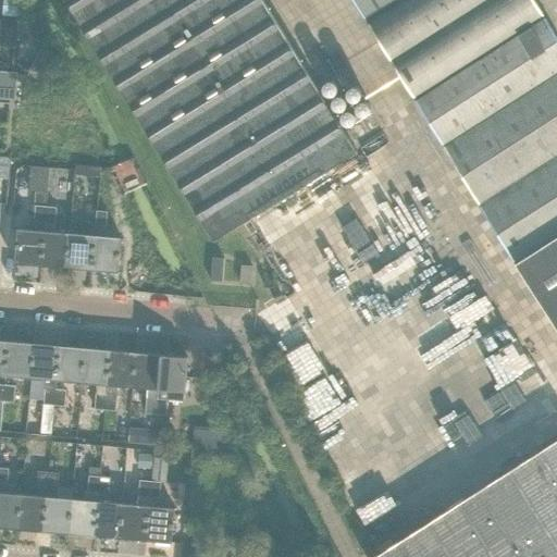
[(276,223),(267,207),(356,152),(261,0),(65,0),(214,238),(256,213),(265,230),(276,223)]
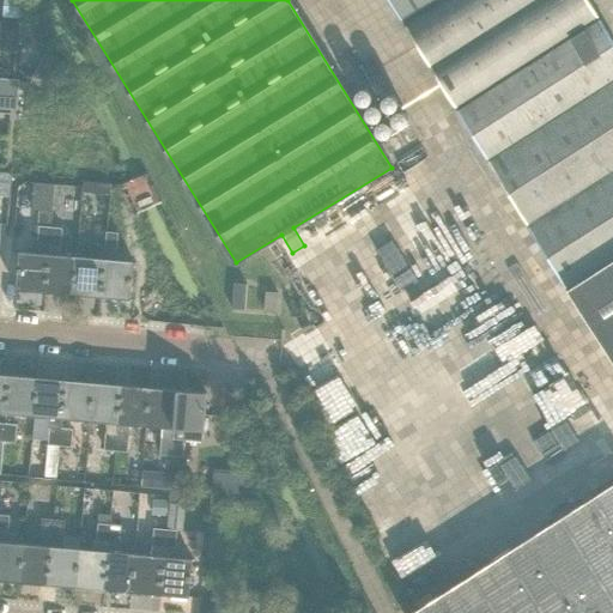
[(388,0),(612,359),(612,42),(599,20),(586,0),(388,0)]
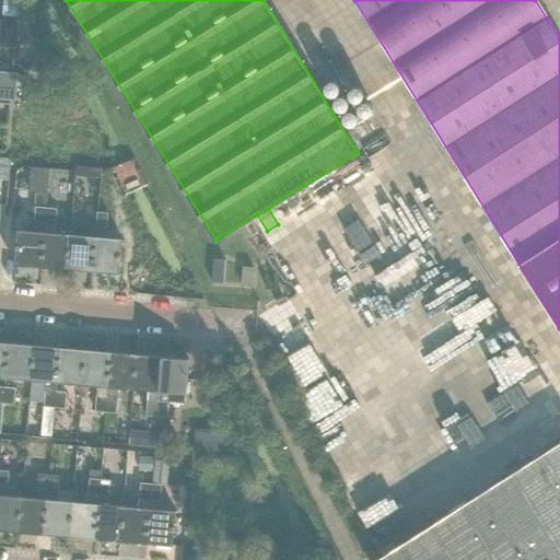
[(0,38),(0,47),(16,48),(16,39),(0,38)]
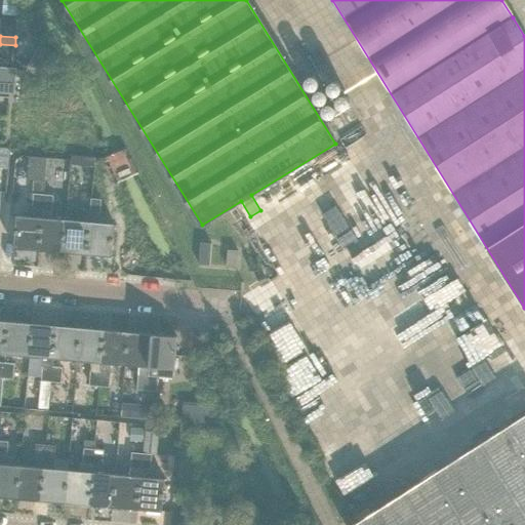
[(0,80),(14,81),(15,70),(15,69),(0,68),(0,80)]
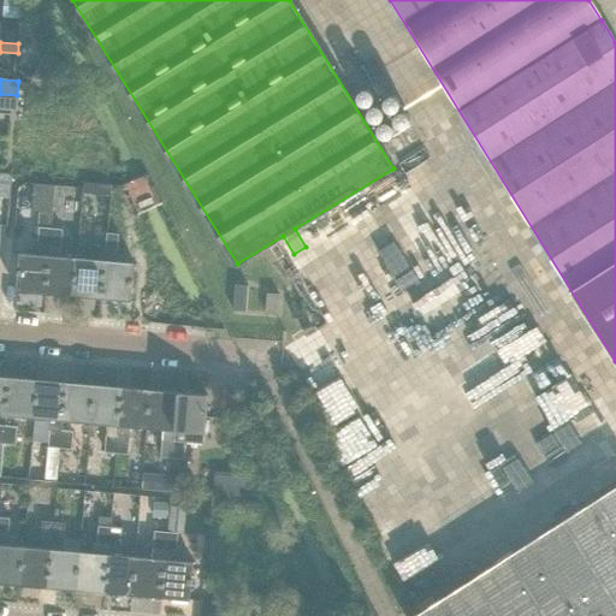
[(18,82),(17,95),(30,96),(31,83),(18,82)]
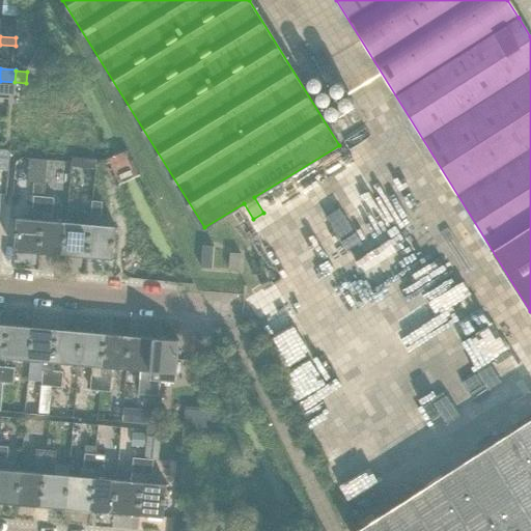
[(0,93),(14,94),(15,82),(0,81),(0,93)]
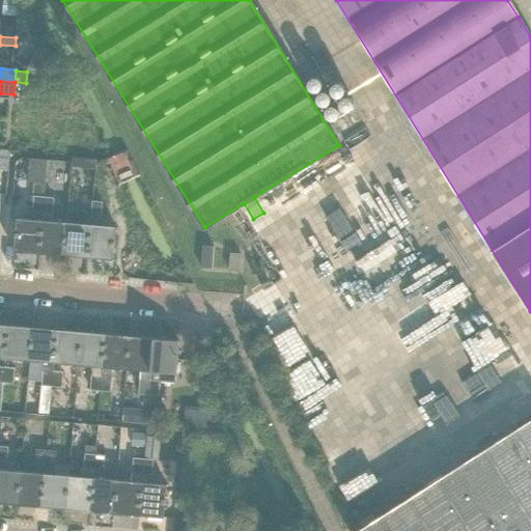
[(0,169),(7,171),(8,149),(0,147),(0,169)]
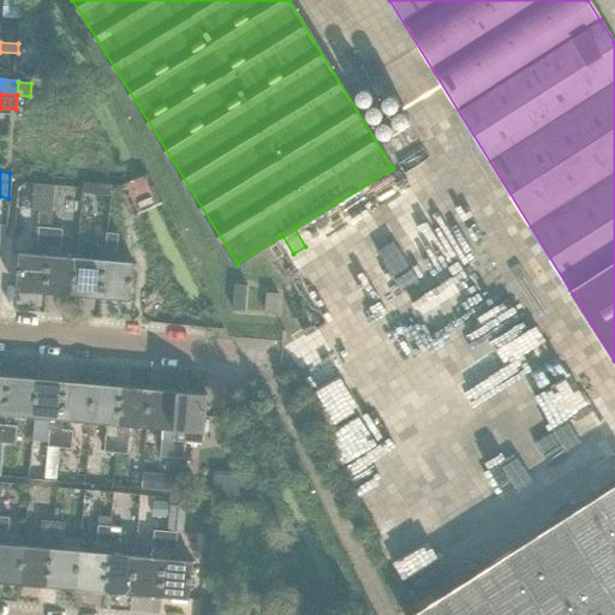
[(45,293),(51,227),(40,226),(39,255),(18,252),(16,291),(45,293)]
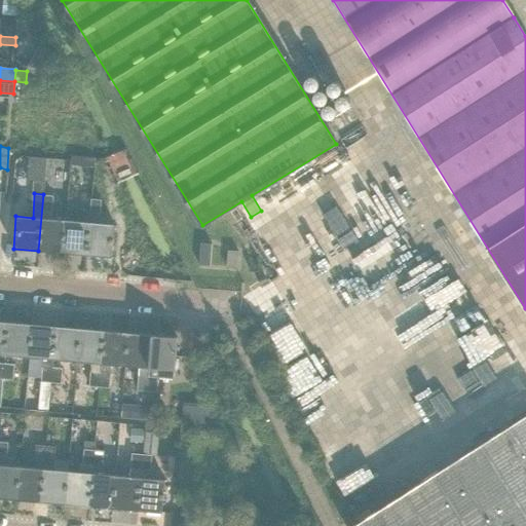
[(62,253),(65,221),(51,219),(53,195),(43,194),(38,251),(62,253)]
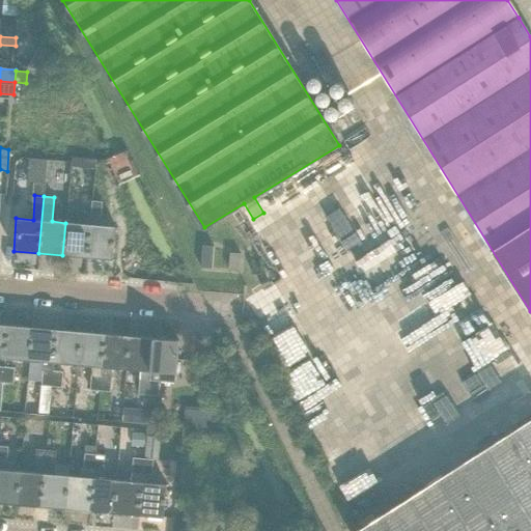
[(90,225),(87,258),(112,260),(115,227),(101,226),(103,201),(92,200),(90,225)]
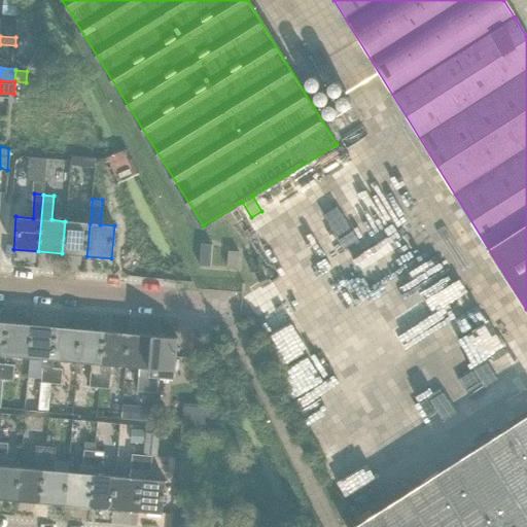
[(65,221),(62,253),(86,256),(90,223),(65,221)]
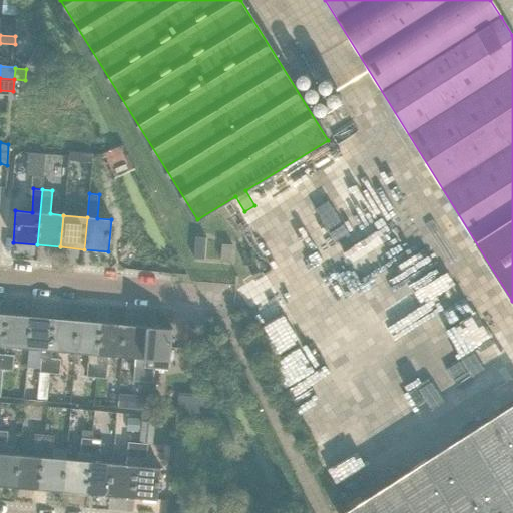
[(205,260),(206,238),(195,237),(193,260),(205,260)]
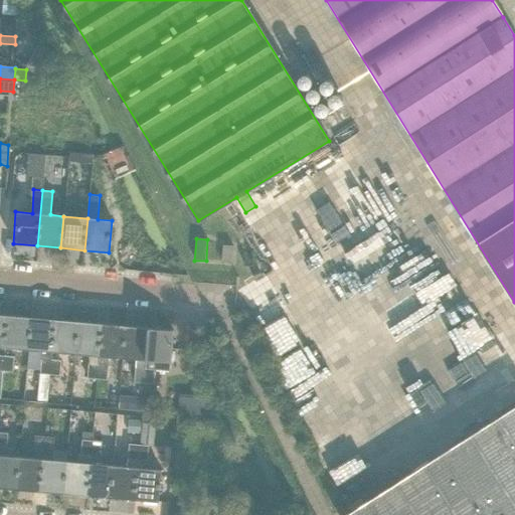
[(231,262),(232,244),(222,244),(221,262),(231,262)]
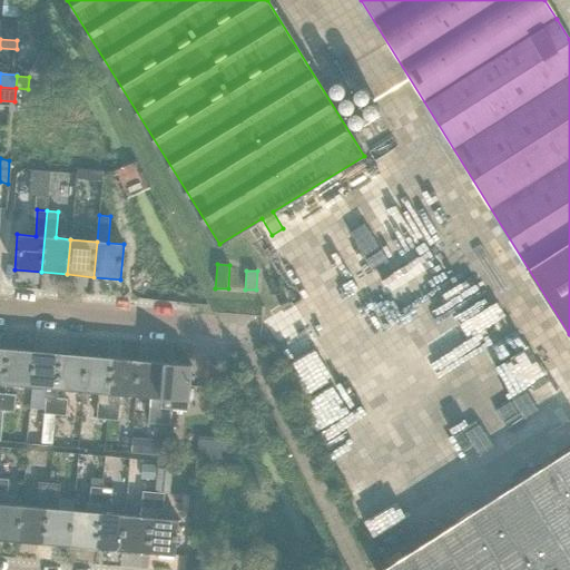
[(463,310),(459,323),(479,327),(482,314),(463,310)]
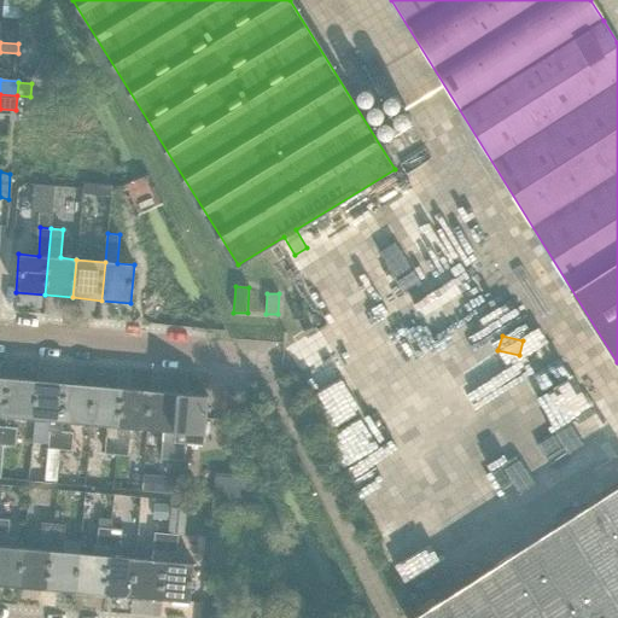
[(34,420),(38,382),(9,379),(6,418),(34,420)]
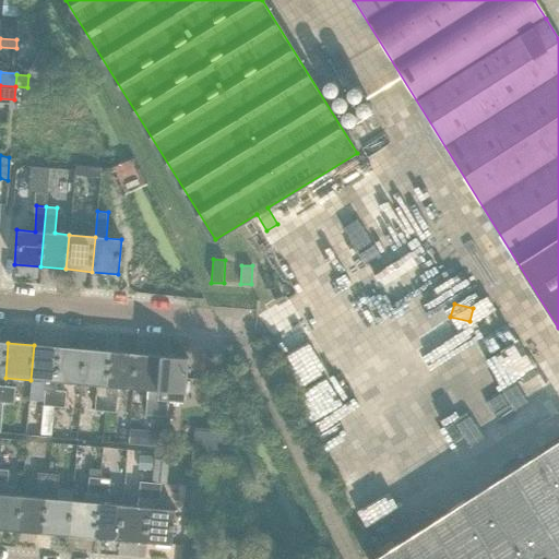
[(56,382),(59,347),(34,345),(31,380),(46,381),(44,405),(54,406),(55,390),(56,382)]
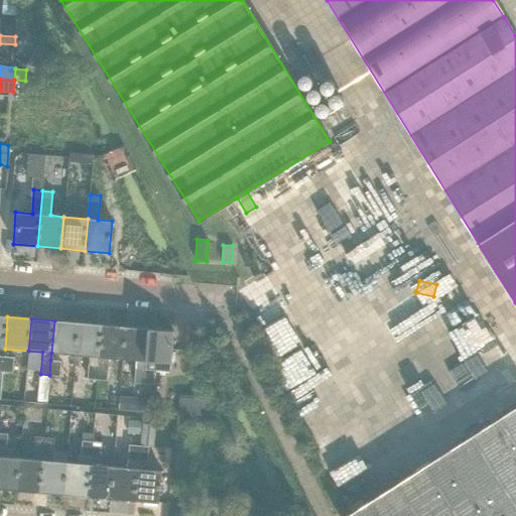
[(76,355),(78,323),(54,320),(51,353),(76,355)]
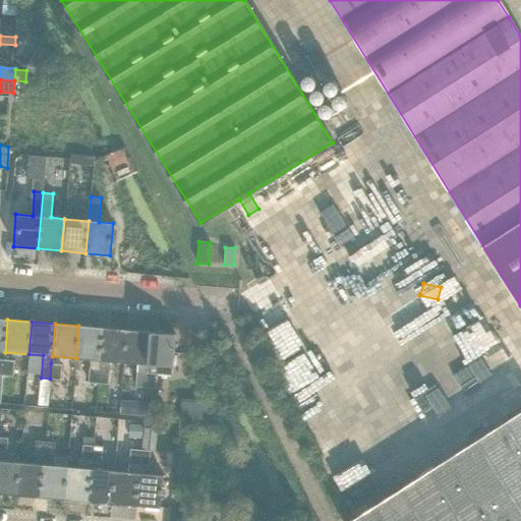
[(98,383),(103,328),(78,326),(76,358),(90,359),(89,382),(98,383)]
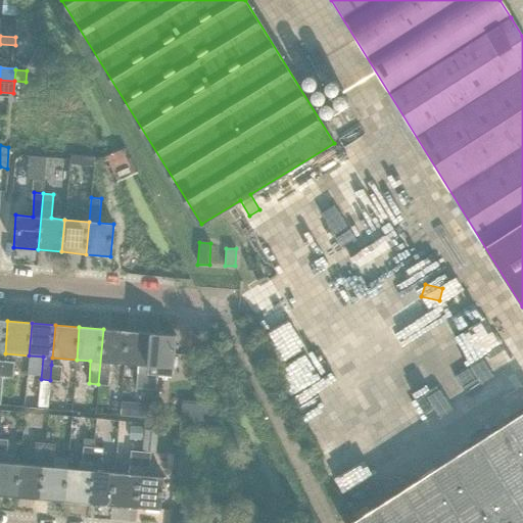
[(124,364),(127,331),(103,329),(98,384),(109,385),(111,363),(124,364)]
